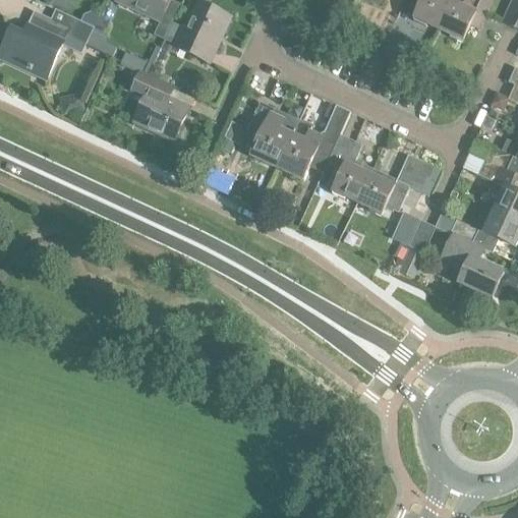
[(160,20),(170,0),(115,0),(160,20)]
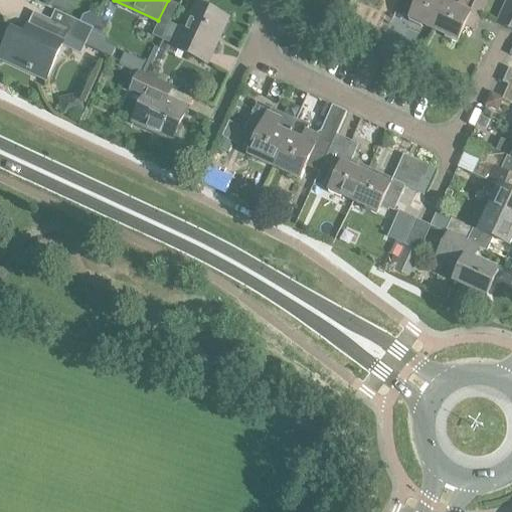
[(404,0),(412,4),(406,18),(419,24),(420,22),(433,27),(445,0),(404,0)]
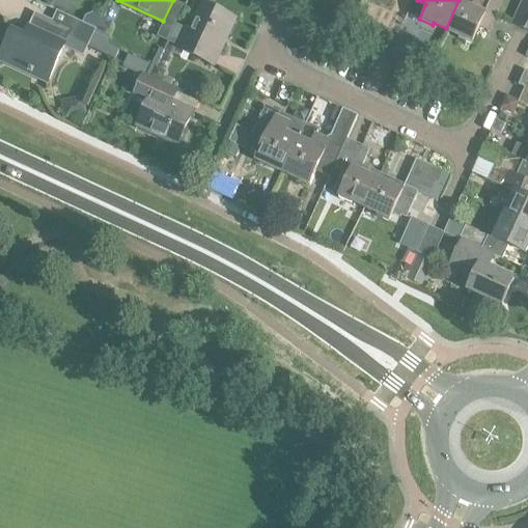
[(487,0),(482,10),(459,0),(446,28),(457,34),(456,36),(469,43),(479,21),(488,25),(499,0),(487,0)]
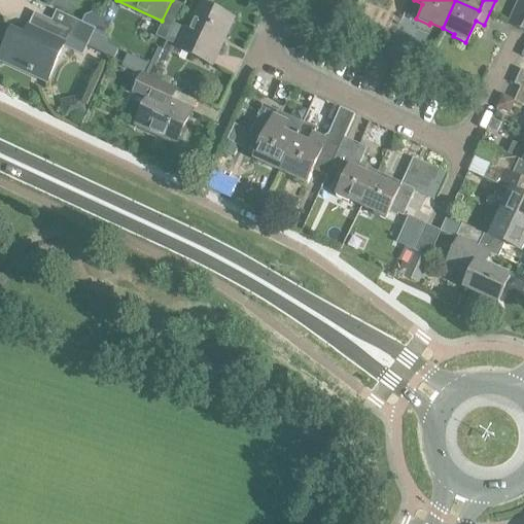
[(517,29),(523,12),(523,0),(515,0),(504,23),(517,29)]
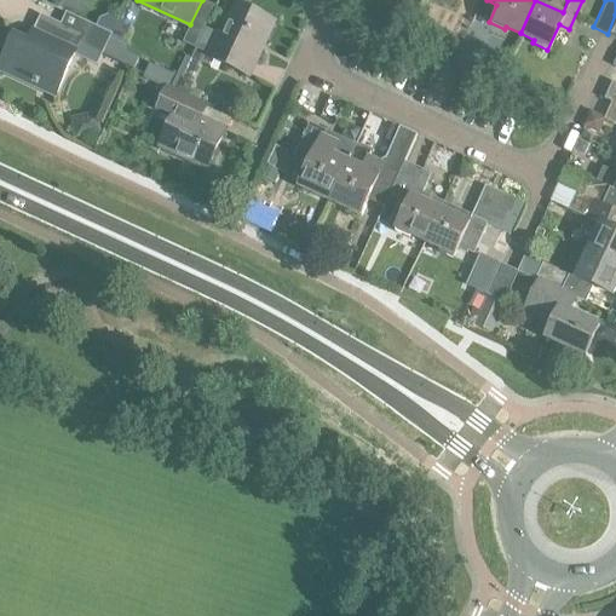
[(218,30),(206,53),(248,73),(259,50),(253,47),(258,36),(263,39),(271,18),(237,3),(223,33),(218,30)]
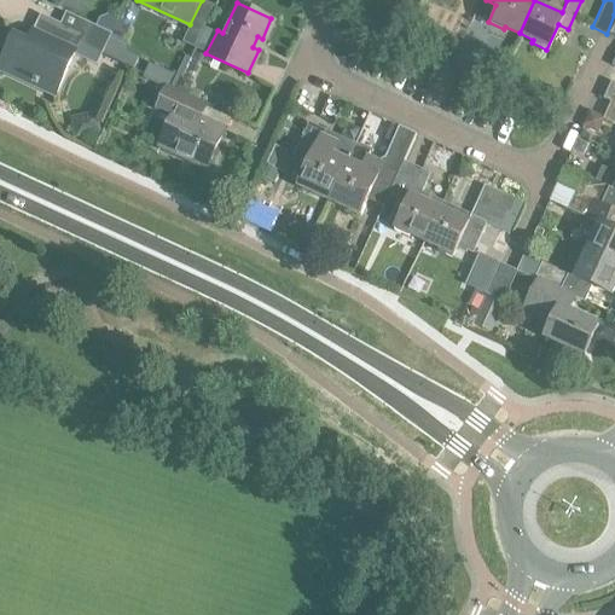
[(12,33),(0,59),(0,68),(6,71),(17,76),(18,73),(53,90),(52,92),(54,93),(73,53),(74,50),(76,45),(98,54),(99,52),(109,33),(93,25),(64,12),(63,11),(58,22),(39,12),(25,40),(19,36),(12,33)]
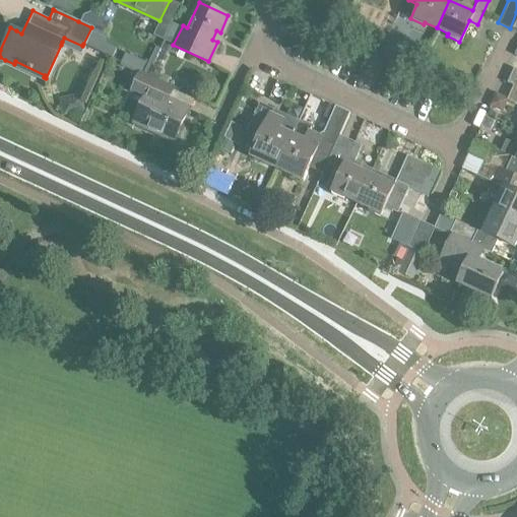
[(149,64),(145,73),(155,77),(165,81),(167,77),(157,73),(159,68),(149,64)]
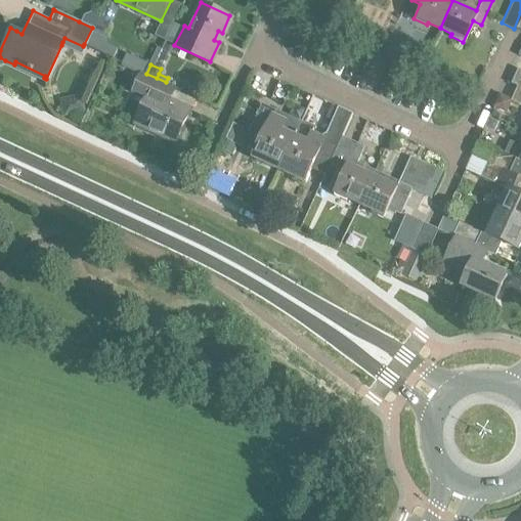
[(520,70),(515,68),(509,82),(516,85),(520,87),(520,70)]
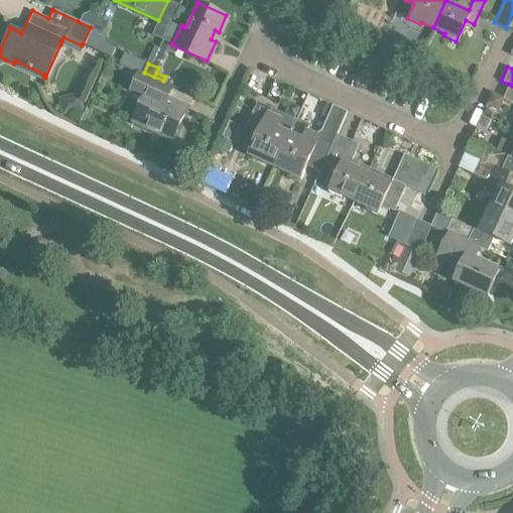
[(136,71),(126,92),(142,99),(133,119),(172,137),(185,107),(166,99),(155,93),(161,82),(136,71)]
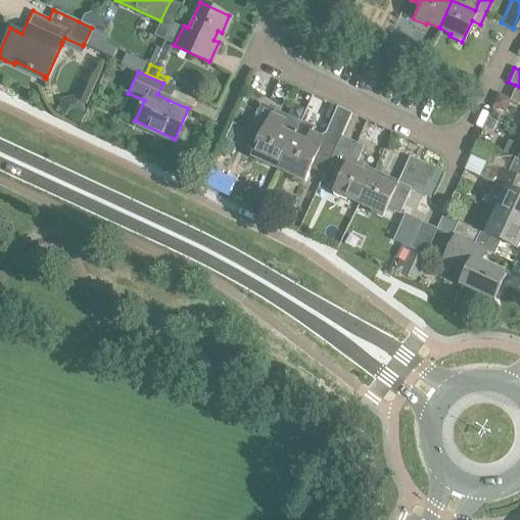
[(509,98),(508,99),(509,100),(519,104),(519,87),(515,85),(509,98)]
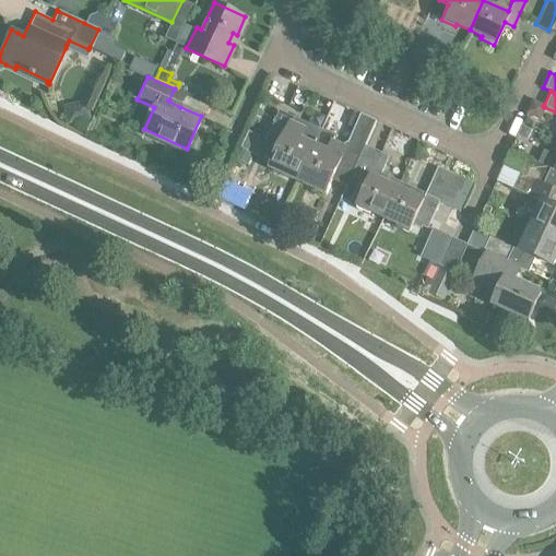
[(312,143),(299,138),(304,128),(291,122),(293,116),(278,108),(263,138),(279,144),(268,166),(295,179),(312,143)]
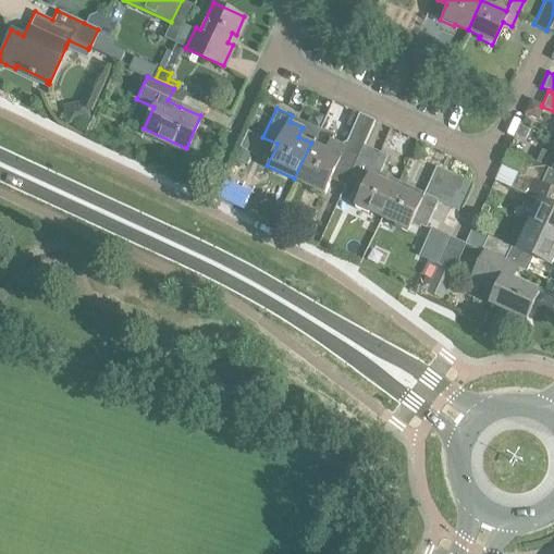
[(351,126),(357,112),(351,109),(344,124),(351,126)]
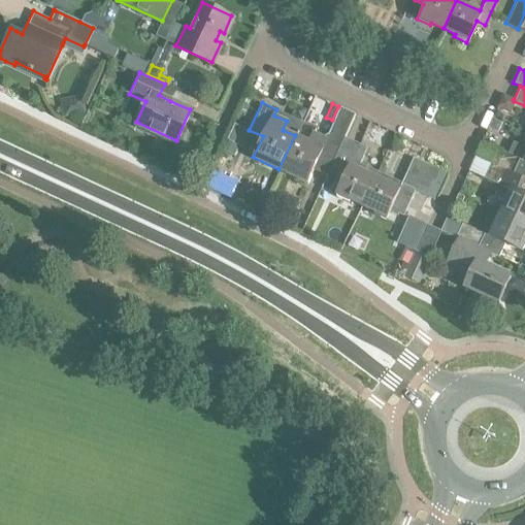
[(295,135),(279,169),(304,182),(310,168),(315,160),(320,162),(318,166),(327,170),(330,164),(343,136),(354,113),(338,106),(332,120),(324,137),(313,132),(308,141),(295,135)]
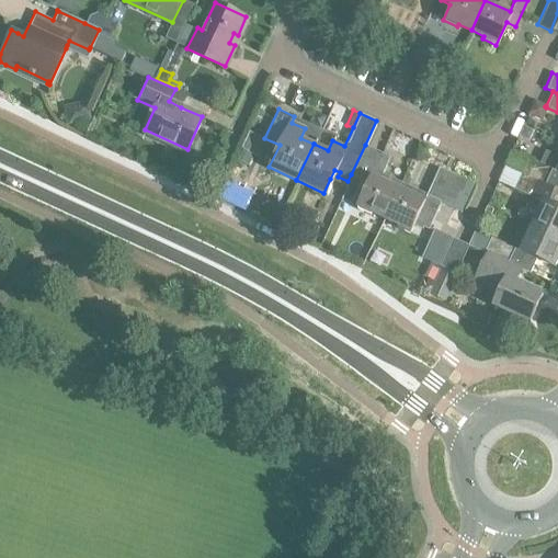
[(522,125),(517,135),(522,137),(530,134),(532,129),(522,125)]
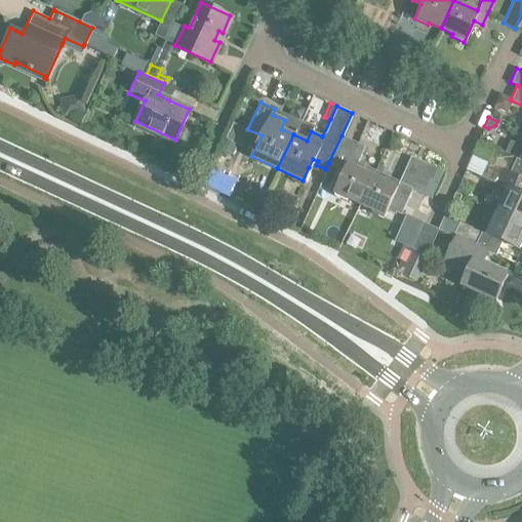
[(363,146),(342,135),(328,163),(344,170),(332,194),(345,200),(346,198),(359,203),(374,170),(356,161),(363,146)]
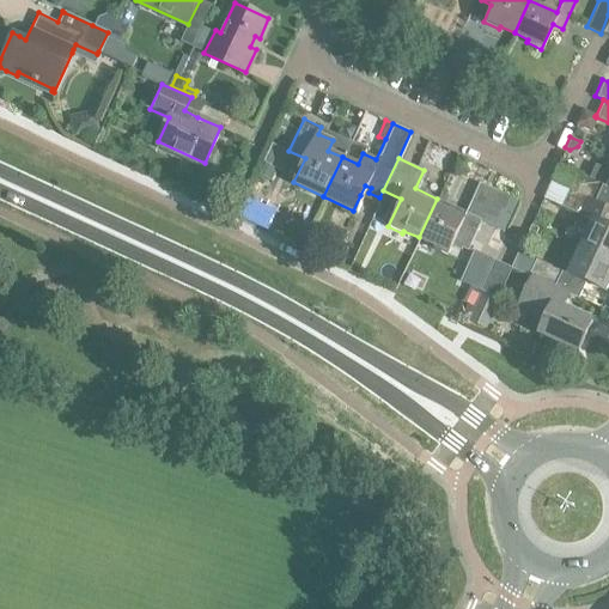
[(574,171),(566,189),(570,190),(592,201),(608,208),(608,170),(594,164),(588,177),(574,171)]
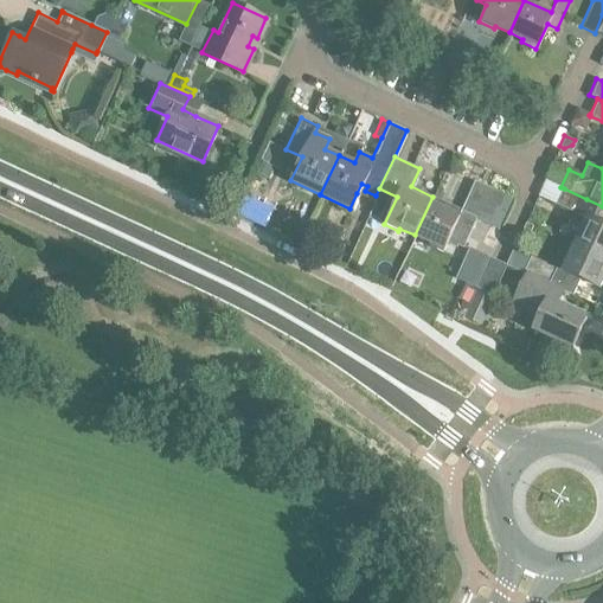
[(432,197),(415,235),(428,242),(427,243),(441,250),(444,244),(444,243),(446,242),(455,247),(456,244),(461,247),(474,219),(475,216),(476,212),(488,186),(473,179),(460,209),(432,197)]
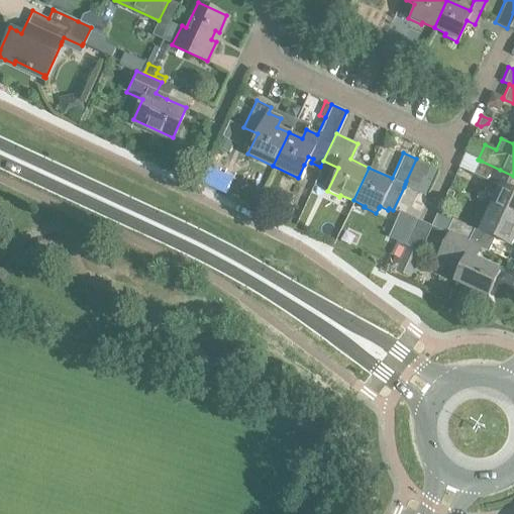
[(478,159),(471,173),(472,173),(473,174),(486,180),(493,184),(494,184),(497,185),(487,208),(513,220),(513,176),(500,170),(481,161),(478,160),(478,159)]
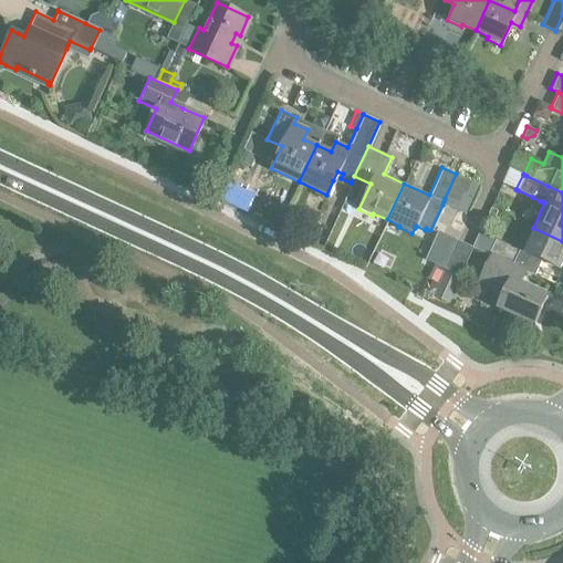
[(221,184),(215,199),(242,212),(250,196),(221,184)]
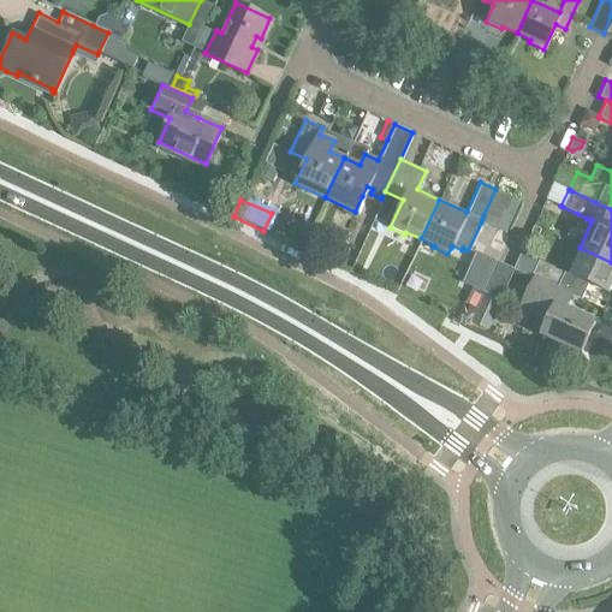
[(564,271),(556,287),(562,290),(571,295),(580,298),(588,281),(607,291),(611,279),(611,262),(580,248),(568,273),(564,271)]
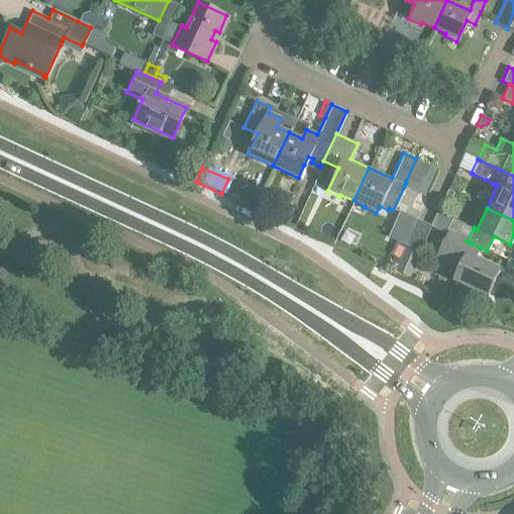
[(398,210),(394,219),(411,226),(415,217),(398,210)]
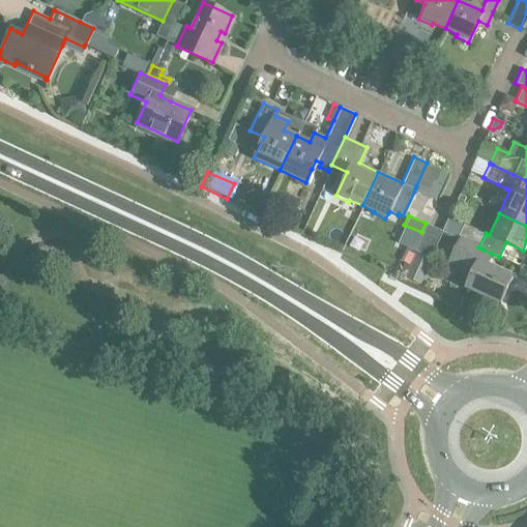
[(463,223),(457,237),(459,238),(478,247),(486,233),(464,223),(463,223)]
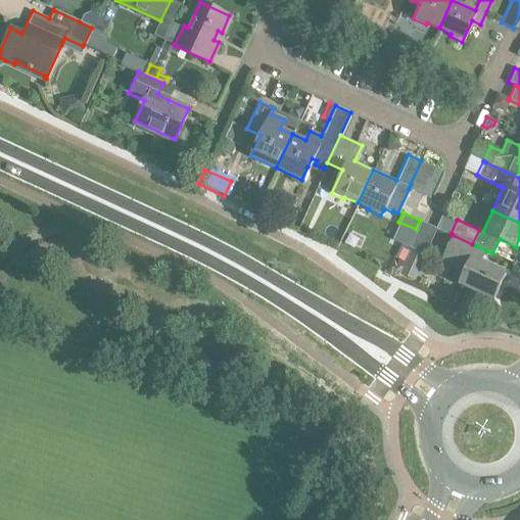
[(453,236),(441,258),(465,269),(459,283),(491,298),(504,272),(471,257),(476,247),(477,246),(472,244),(453,235),(453,236)]
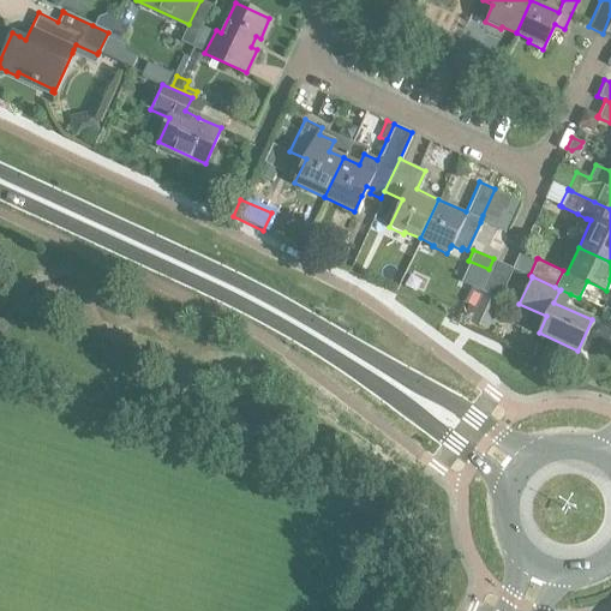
[(469,319),(485,327),(497,300),(481,293),(469,319)]
